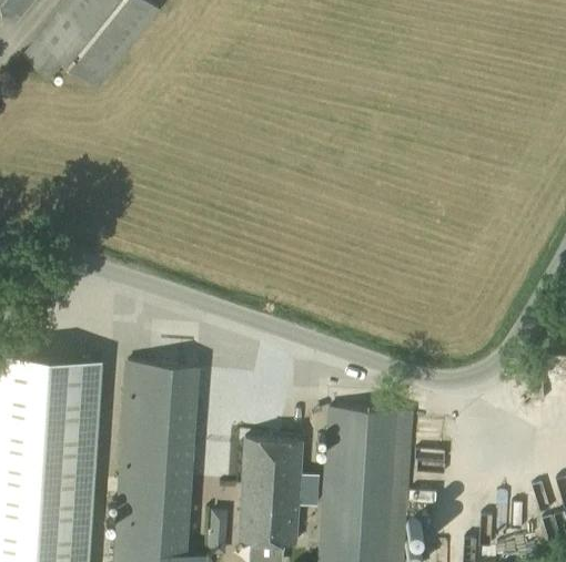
[(0,0),(0,12),(18,28),(40,0),(0,0)]
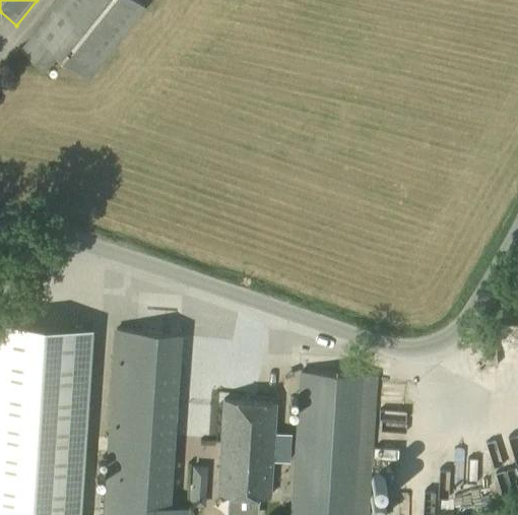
[(89,85),(148,12),(133,0),(64,0),(21,54),(46,75),(59,60),(89,85)]
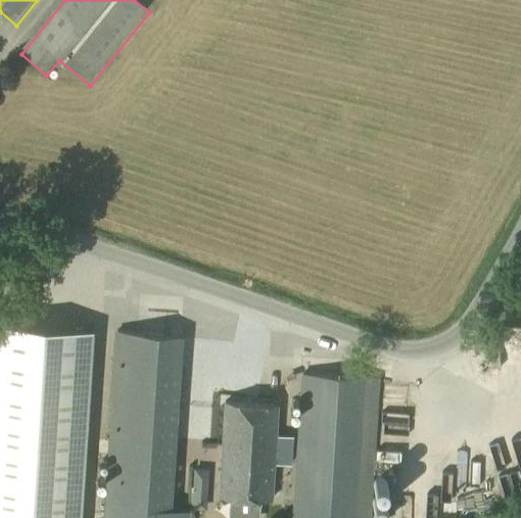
[(0,328),(0,517),(82,517),(94,334),(0,328)]
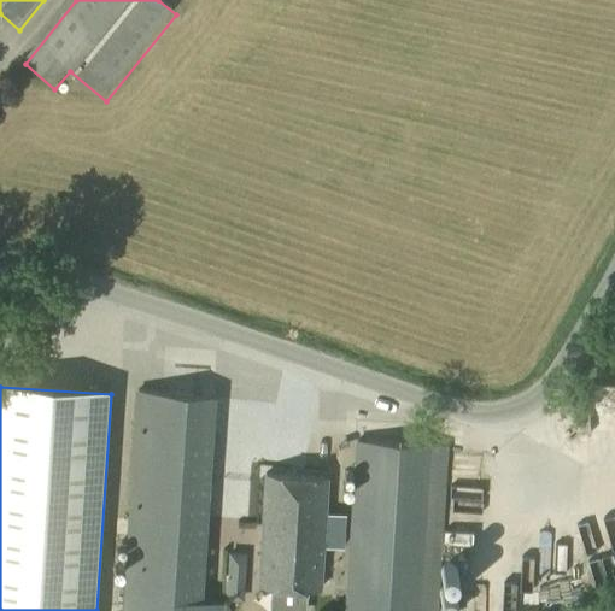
[(222,610),(222,605),(206,604),(218,400),(138,395),(124,601),(127,603),(126,610),(222,610)]
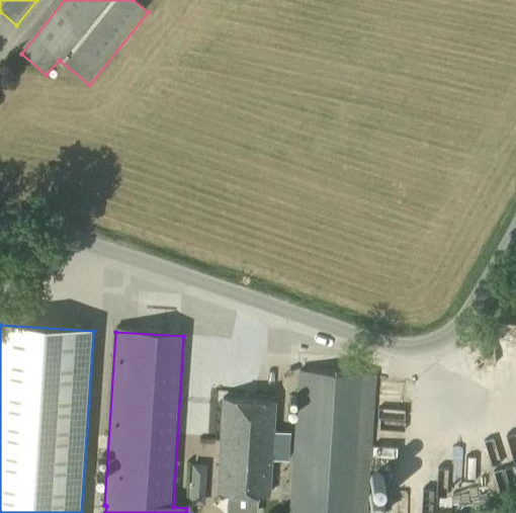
[(515,336),(504,336),(503,369),(515,368),(515,336)]
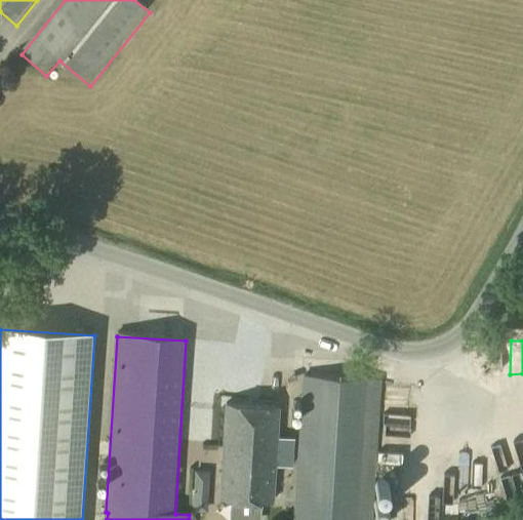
[(367,519),(376,384),(304,378),(293,519),(367,519)]
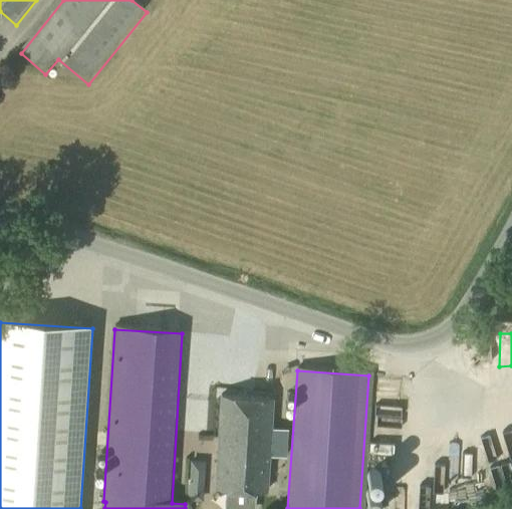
[(268,495),(270,460),(288,460),(289,433),(272,432),(274,403),(223,400),(217,492),(229,492),(227,508),(257,508),(258,494),(268,495)]
